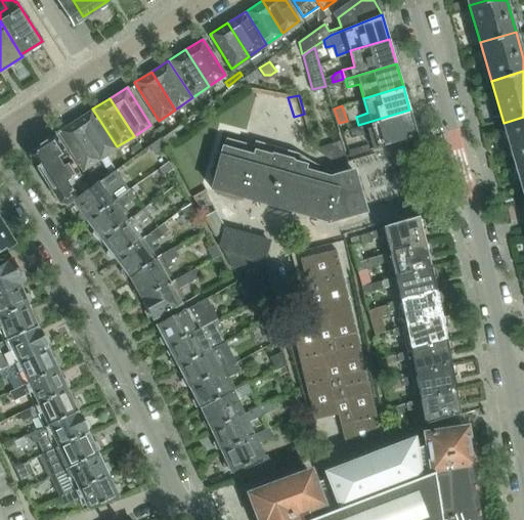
[(92,109),(75,120),(99,158),(117,146),(92,109)]
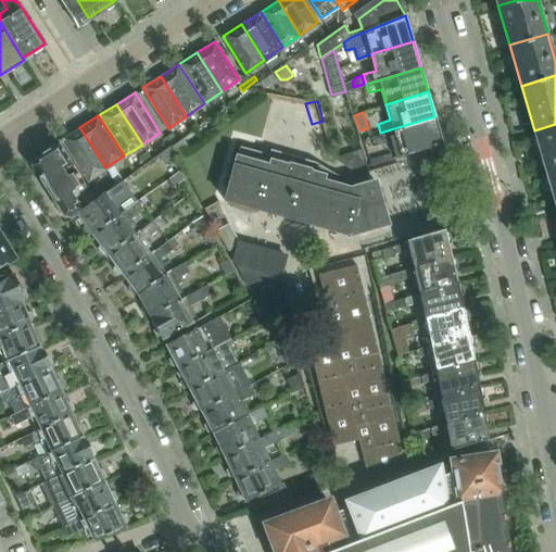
[(442,142),(434,116),(380,133),(383,141),(395,138),(400,154),(442,142)]
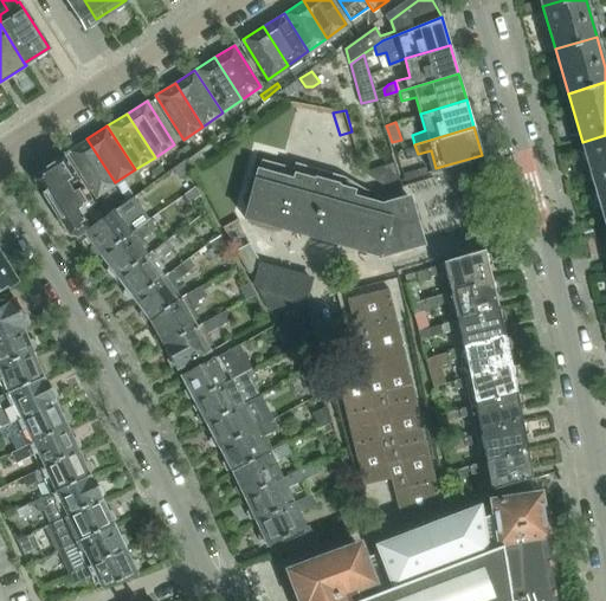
[(605,135),(582,142),(594,185),(605,181),(605,135)]
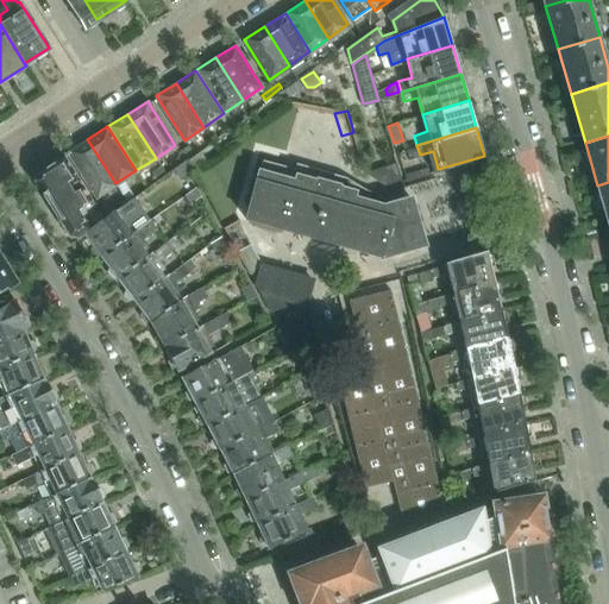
[(95,196),(115,183),(87,139),(67,152),(95,196)]
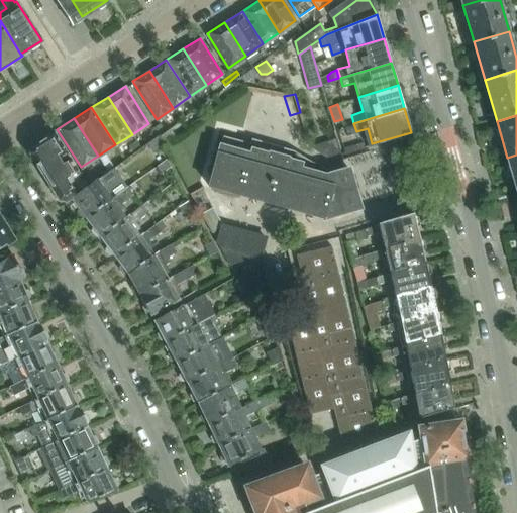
[(159,133),(166,128),(161,121),(153,125),(159,133)]
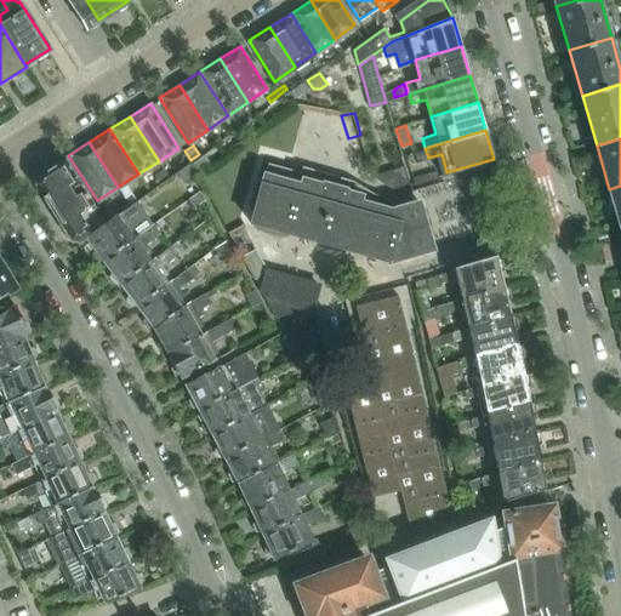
[(79,241),(85,238),(91,233),(84,221),(87,217),(85,212),(93,206),(85,192),(80,194),(78,190),(73,194),(70,190),(80,184),(64,158),(38,176),(35,183),(69,239),(79,241)]
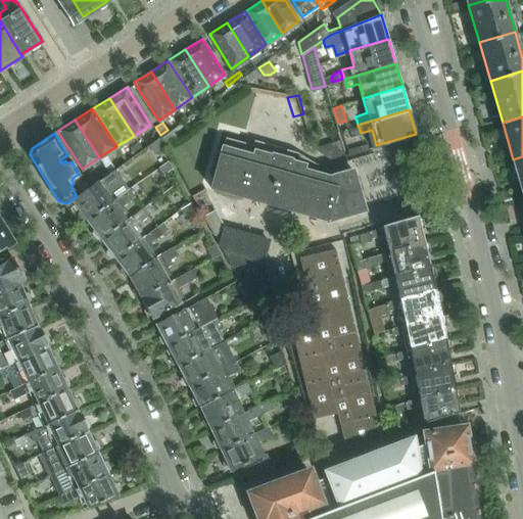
[(165,144),(160,136),(149,144),(154,152),(165,144)]
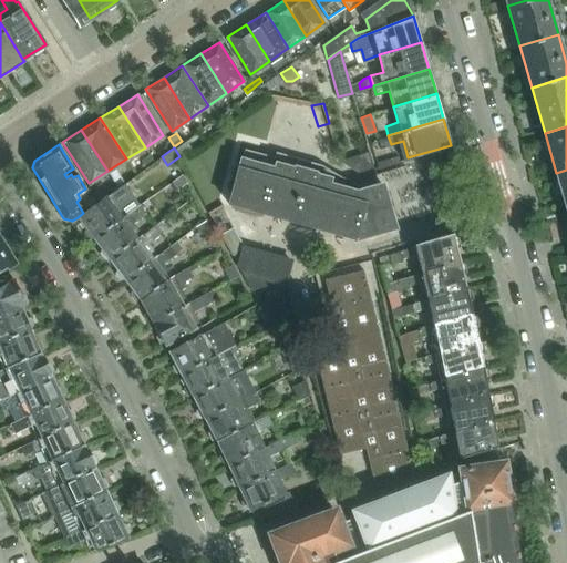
[(341,159),(361,172),(373,167),(368,150),(341,159)]
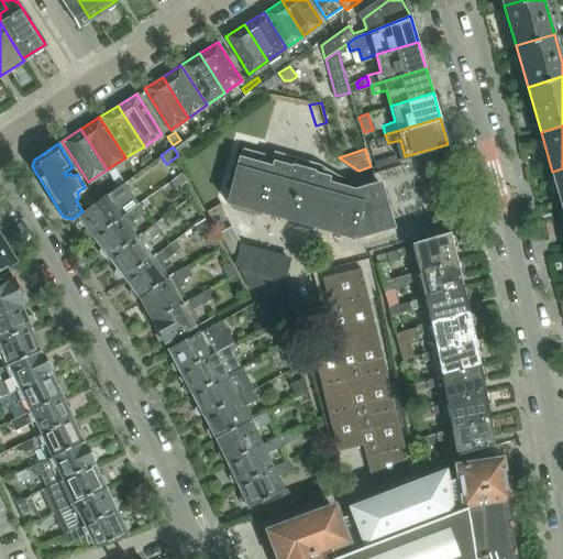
[(351,186),(315,163),(273,152),(269,164),(239,155),(227,201),(352,236),(352,238),(375,230),(399,225),(388,178),(370,183),(355,187),(351,186)]
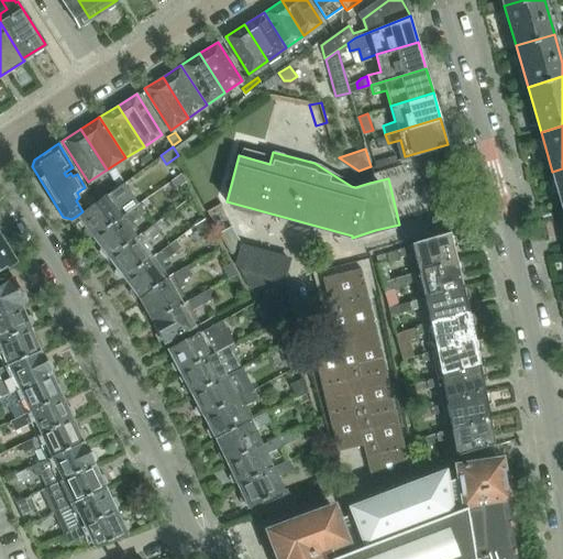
[(397,159),(395,152),(374,159),(376,165),(397,159)]
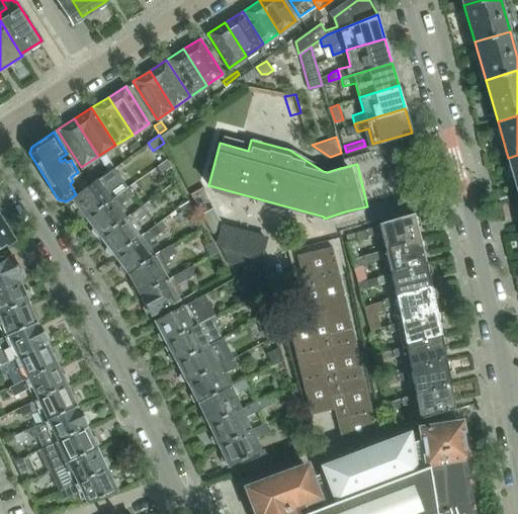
[(517,155),(508,158),(517,191),(517,155)]
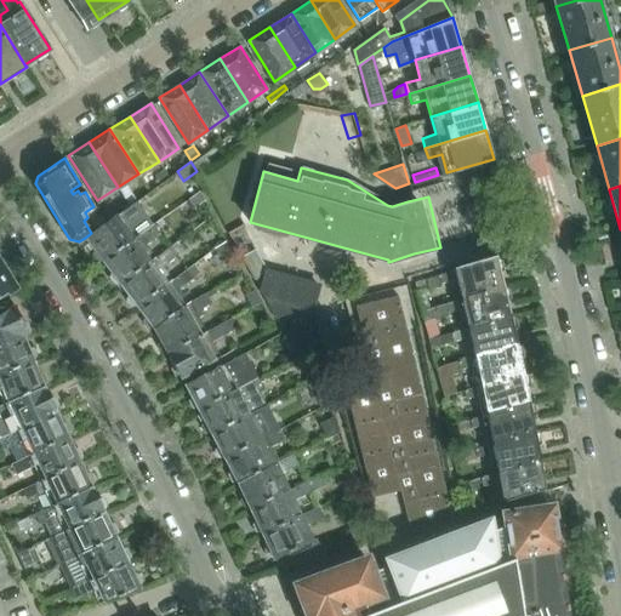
[(199,187),(189,195),(194,203),(205,195),(199,187)]
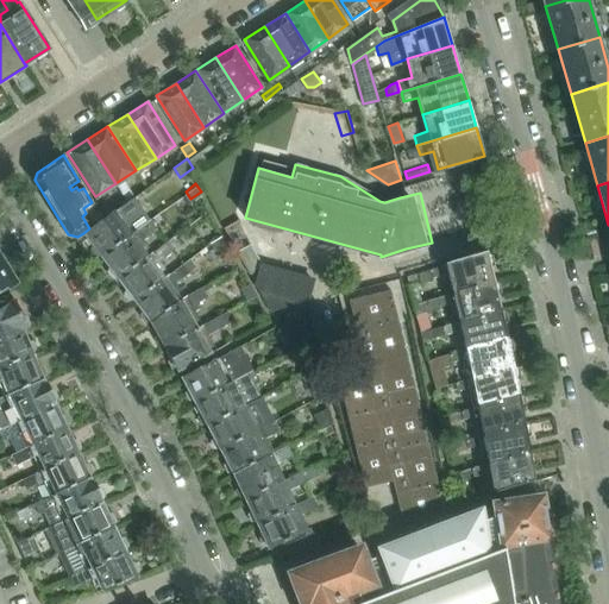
[(83,233),(100,255),(135,230),(125,216),(140,206),(133,197),(89,228),(83,233)]
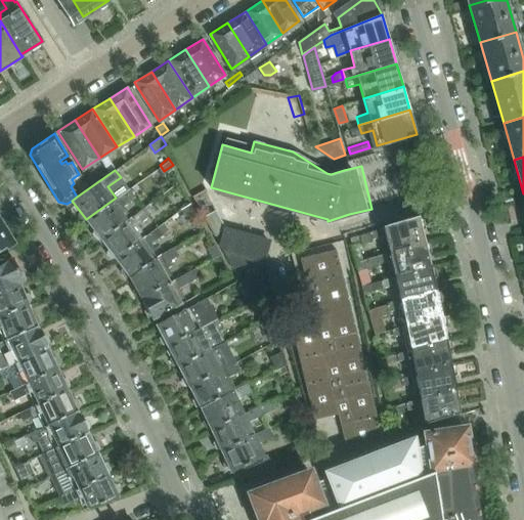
[(129,188),(116,198),(86,219),(100,239),(130,217),(123,206),(134,196),(129,188)]
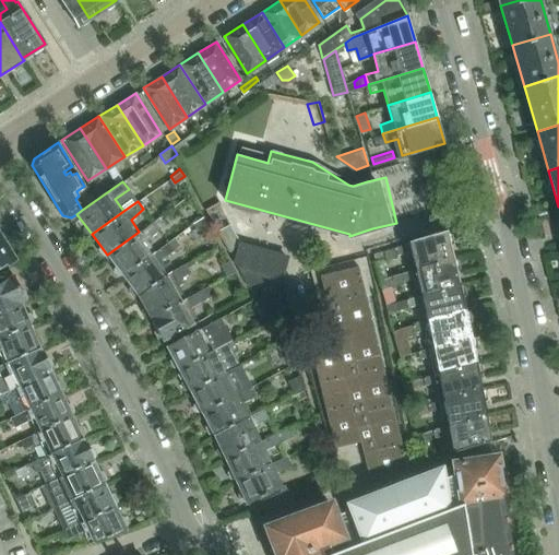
[(192,221),(200,233),(212,226),(204,214),(192,221)]
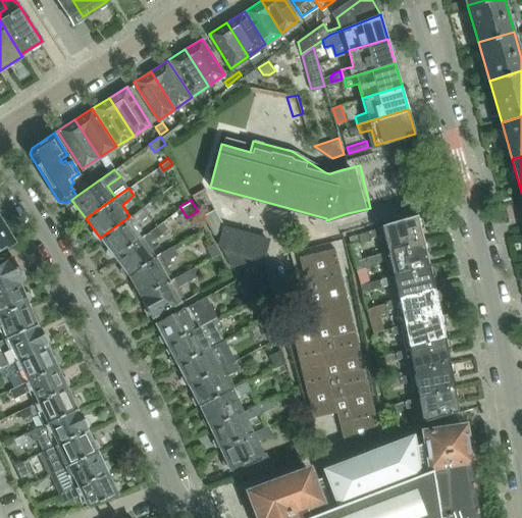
[(150,201),(143,207),(148,214),(155,209),(150,201)]
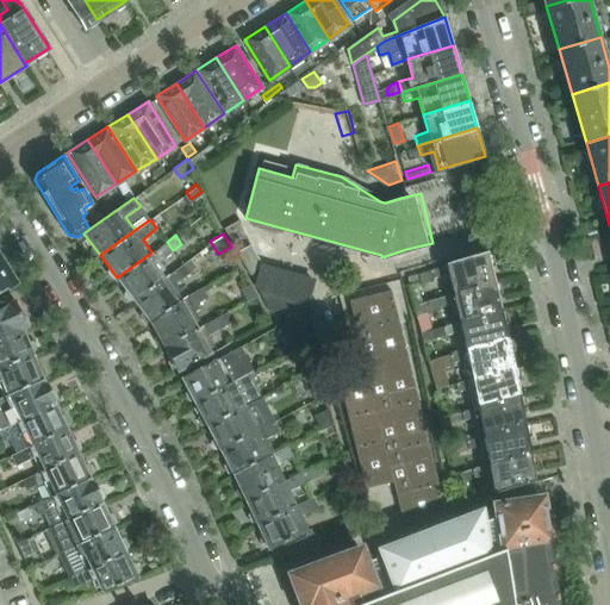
[(167,242),(151,253),(117,278),(134,299),(168,274),(160,262),(173,250),(167,242)]
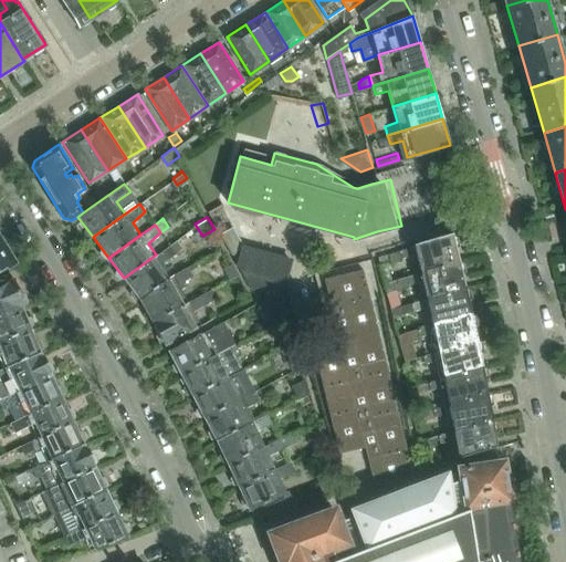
[(233,225),(222,231),(232,249),(243,243),(233,225)]
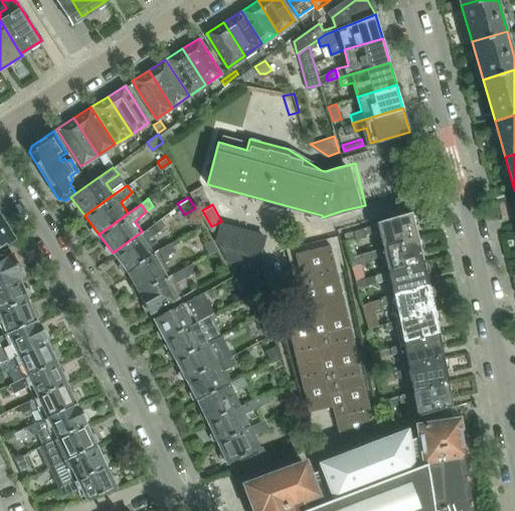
[(417,236),(411,212),(363,226),(344,230),(349,254),(355,252),(352,236),(365,233),(374,230),(373,228),(378,227),(382,246),(417,236)]
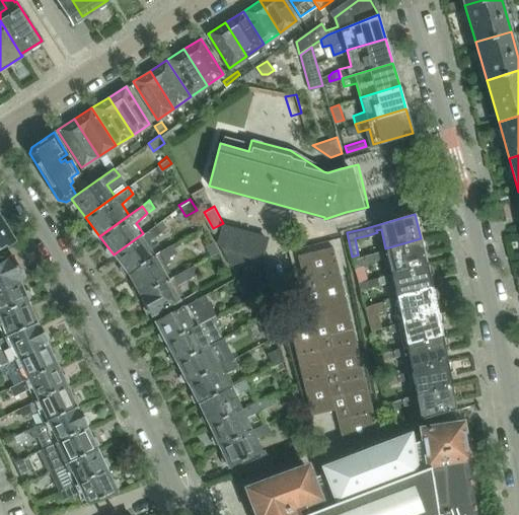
[(9,236),(0,221),(0,248),(8,243),(9,236)]
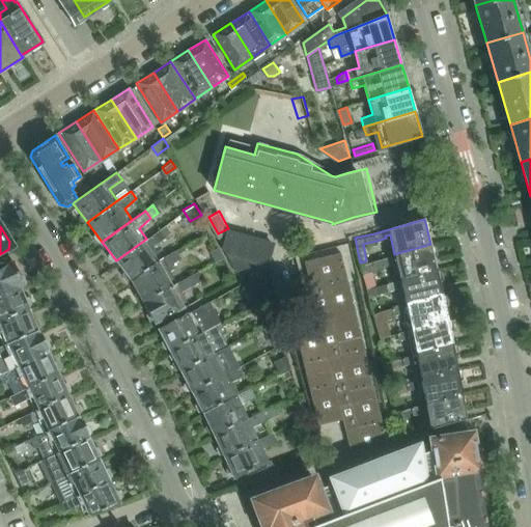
[(116,260),(131,280),(161,257),(152,246),(165,237),(160,229),(146,239),(116,260)]
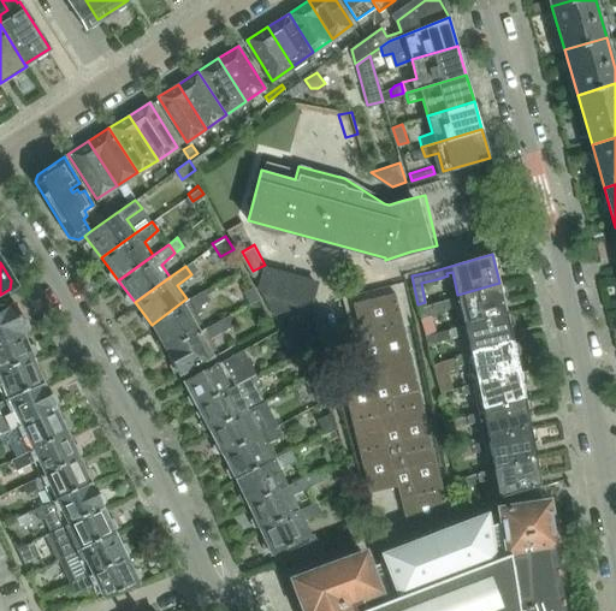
[(460,301),(465,322),(505,310),(499,283),(457,295),(440,300),(418,304),(425,332),(434,330),(430,310),(443,308),(454,304),(454,303),(460,301)]
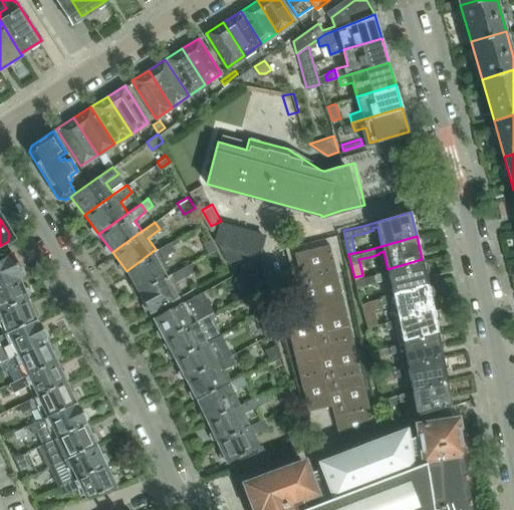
[(203,242),(208,252),(215,248),(210,238),(203,242)]
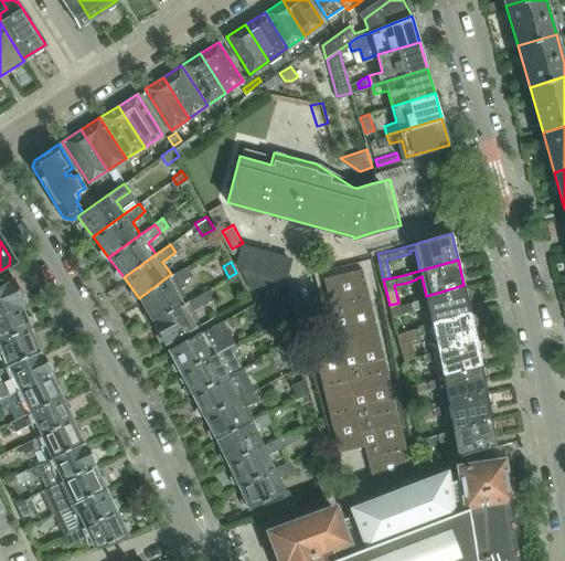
[(187,266),(171,274),(139,298),(151,321),(187,302),(179,289),(185,285),(182,281),(192,275),(187,266)]
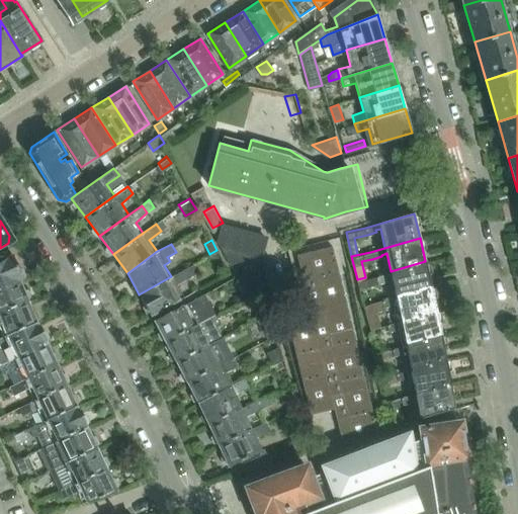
[(286,318),(310,413),(334,407),(341,440),(342,442),(378,434),(377,429),(332,244),(296,253),(311,312),(286,318)]
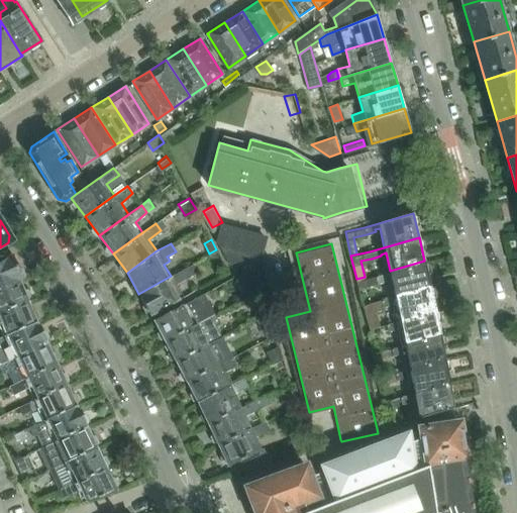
[(0,287),(19,279),(22,278),(12,252),(8,254),(0,260),(0,287)]
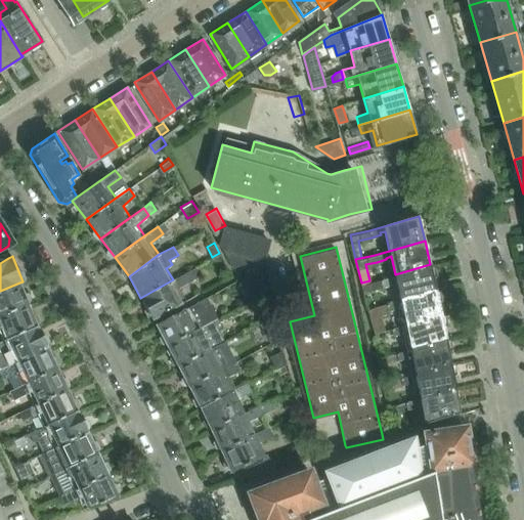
[(396,280),(400,299),(436,289),(430,264),(395,274),(380,279),(361,284),(363,291),(382,287),(392,284),(391,282),(396,280)]
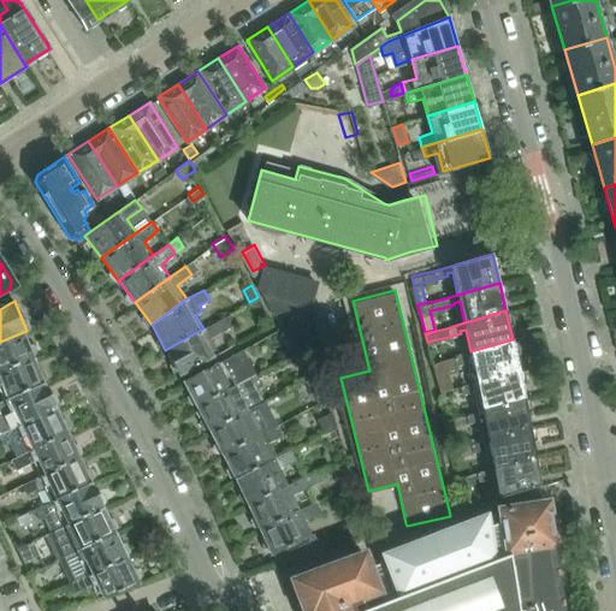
[(220,320),(203,328),(165,350),(178,374),(218,353),(209,339),(226,328),(220,320)]
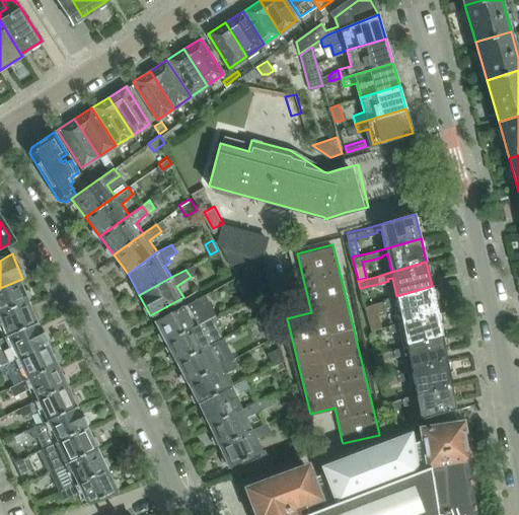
[(264,289),(257,274),(246,279),(252,293),(264,289)]
